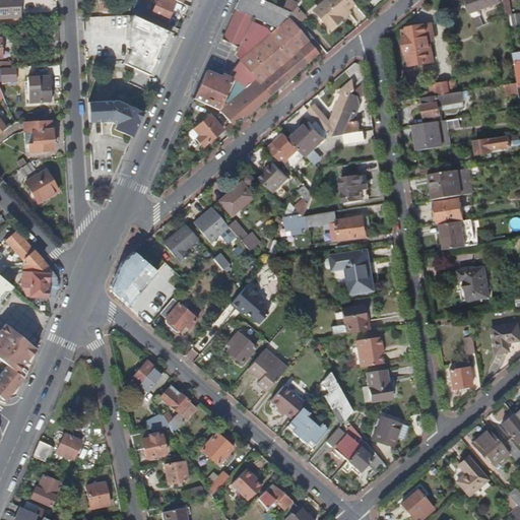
[(21,17),(19,0),(0,0),(0,9),(4,9),(4,18),(21,17)]
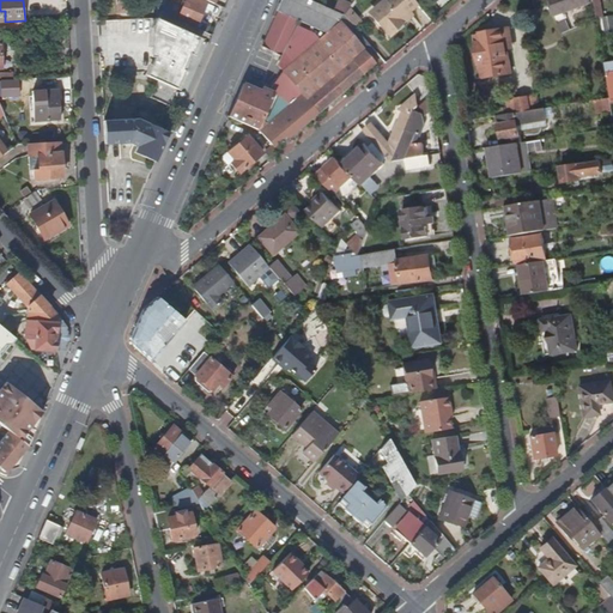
[(132,7),(131,0),(116,0),(117,13),(127,12),(127,17),(138,16),(138,7),(132,7)]
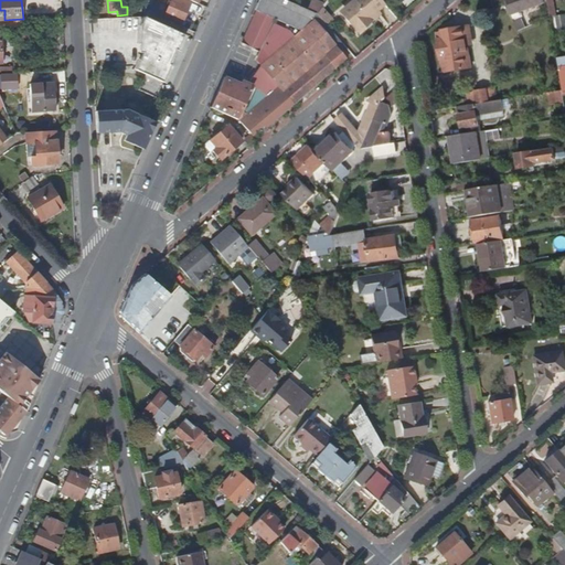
[(178,32),(188,8),(182,6),(183,1),(181,0),(170,0),(168,6),(170,8),(169,10),(171,11),(169,17),(161,12),(162,7),(156,4),(156,0),(147,0),(145,17),(178,32)]
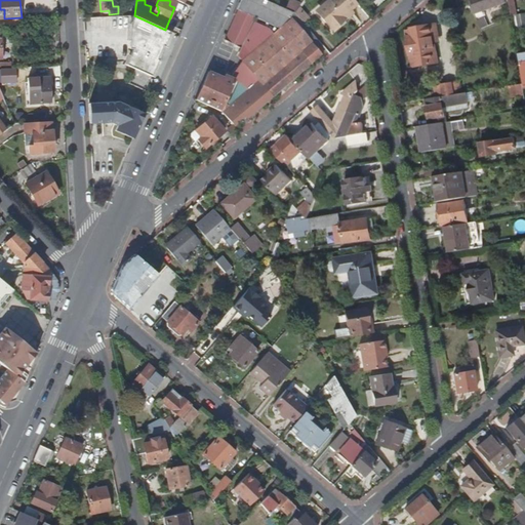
[(314,45),(320,41),(295,12),(267,0),(241,0),(231,24),(225,37),(240,43),(252,16),(269,24),(241,47),(243,49),(242,56),(230,78),(225,76),(224,78),(209,72),(197,101),(224,112),(236,128),(240,125),(242,127),(248,122),(246,120),(323,54),(314,45)]
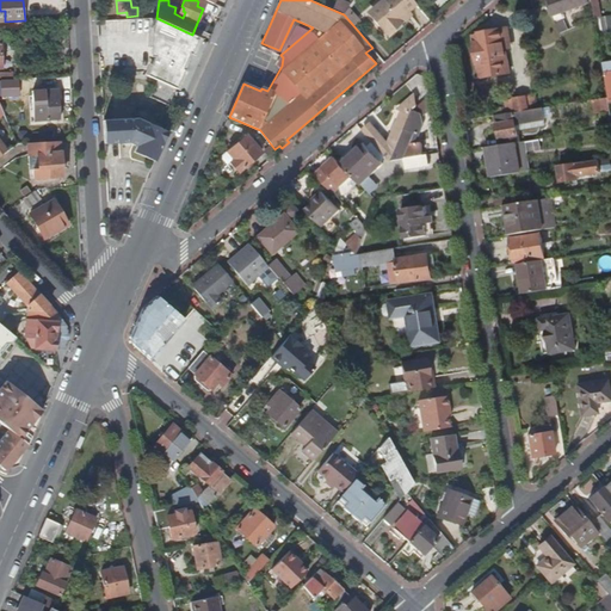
[(408,12),(417,5),(413,0),(383,0),(383,1),(386,4),(371,16),(388,36),(402,24),(399,20),(408,12)]
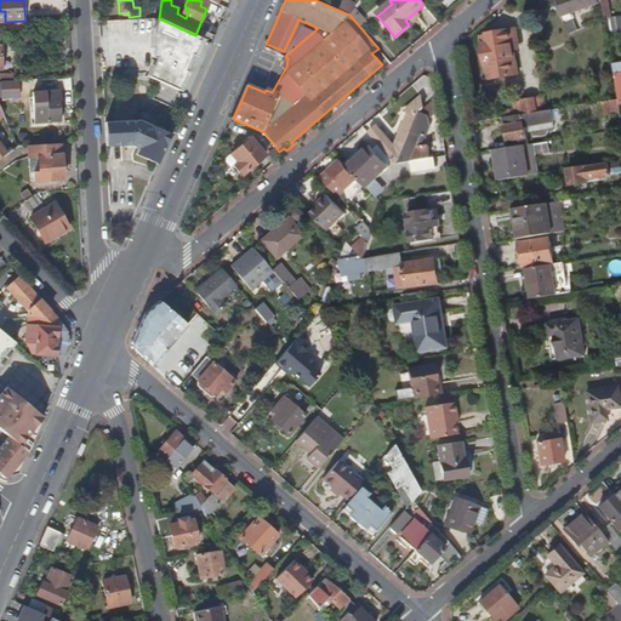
[(599,4),(597,0),(554,0),(563,16),(599,4)]
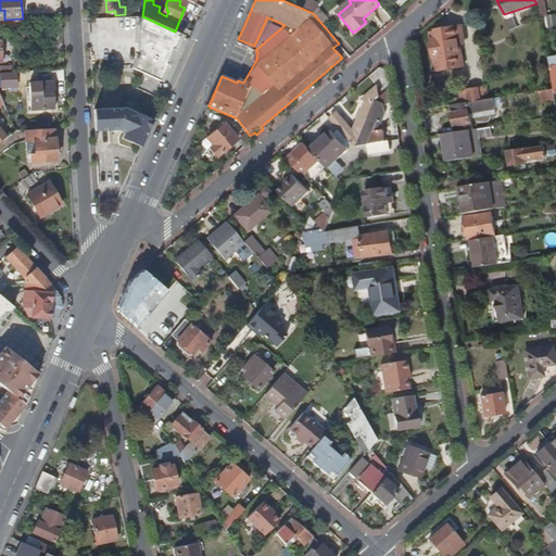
[(336,12),(338,14),(351,3),(349,1),(336,12)]
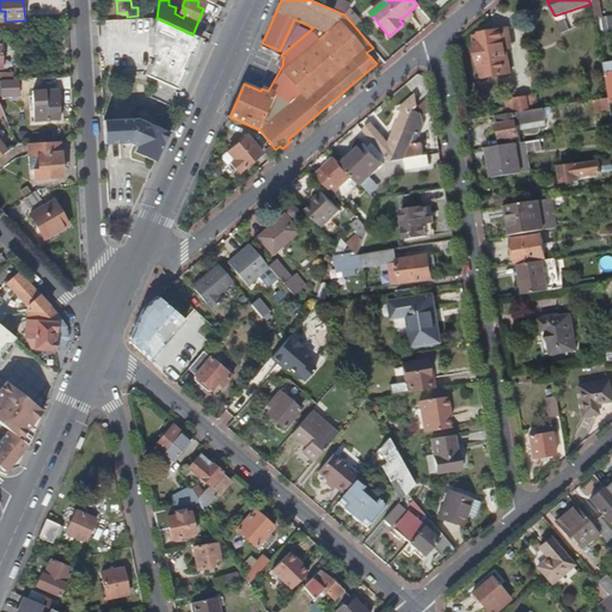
[(399,20),(403,24),(412,16),(409,12),(399,20)]
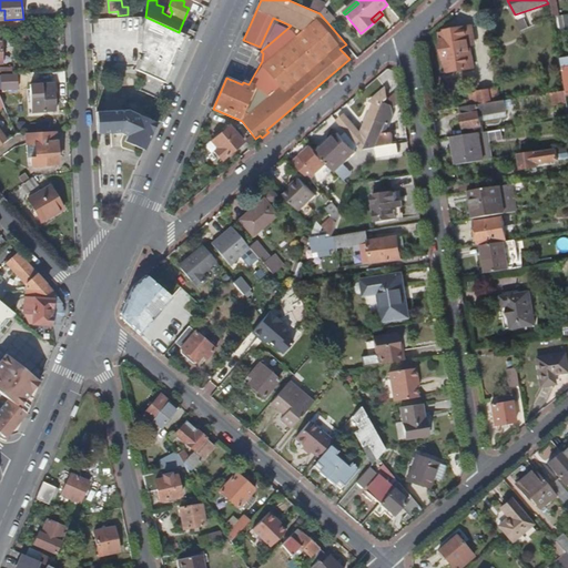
[(158,99),(185,36),(179,32),(145,17),(141,27),(140,53),(144,53),(137,71),(140,72),(146,75),(145,79),(140,91),(158,99)]
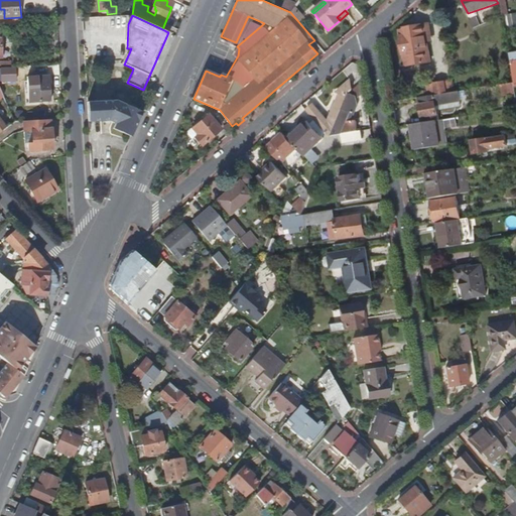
[(482,26),(478,17),(471,20),(475,29),(482,26)]
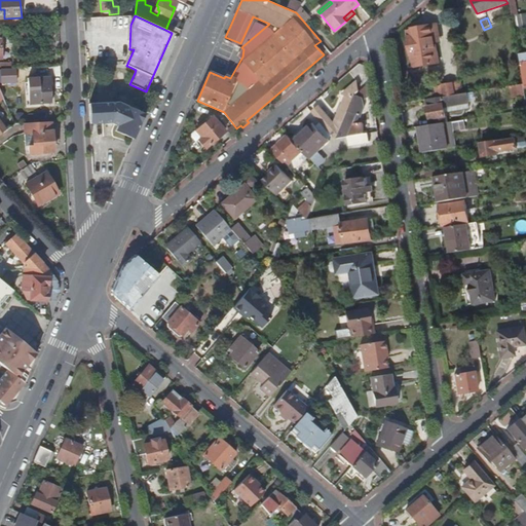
[(441,63),(437,41),(434,42),(430,26),(413,29),(414,30),(408,31),(412,55),(415,55),(415,59),(414,59),(415,67),(441,63)]
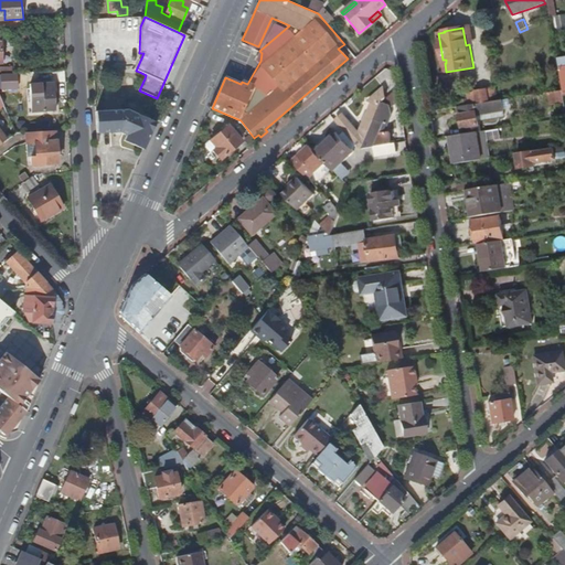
[(18,72),(1,73),(1,88),(18,88),(18,72)]
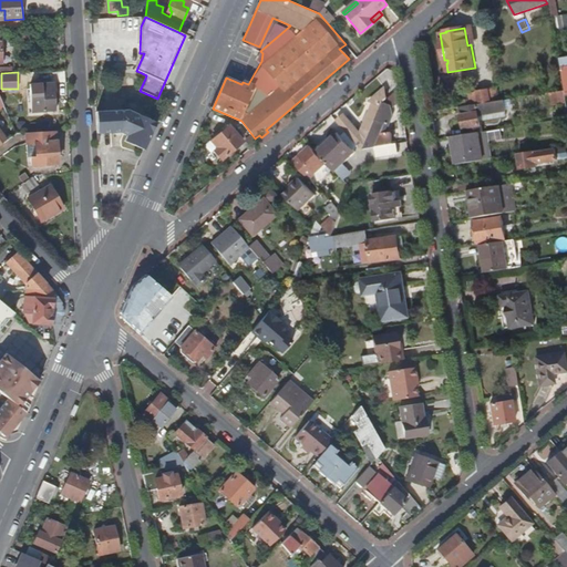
[(54,84),(53,75),(42,75),(43,85),(54,84)]
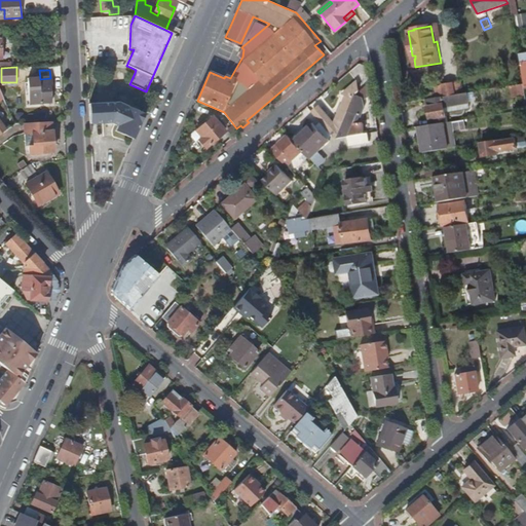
[(50,89),(50,78),(40,79),(39,79),(40,91),(30,91),(30,105),(51,104),(51,95),(50,89)]
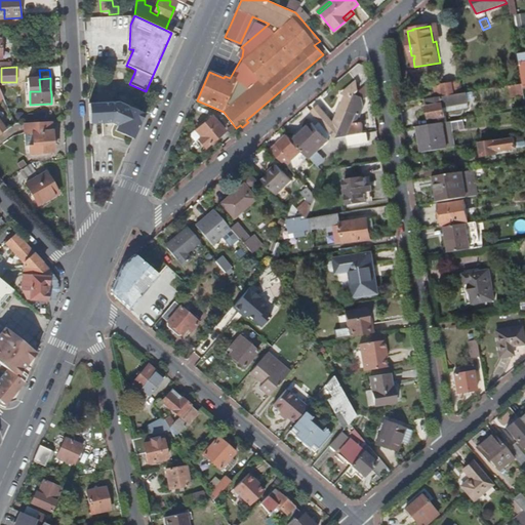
[(336,125),(320,107),(314,112),(335,137),(337,136),(356,95),(360,92),(361,91),(360,84),(358,82),(346,93),(349,96),(348,99),(336,125)]
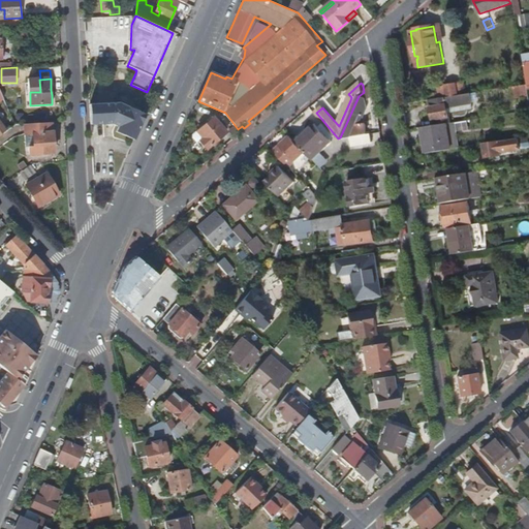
[(466,95),(465,83),(452,85),(441,87),(443,98),(466,95)]
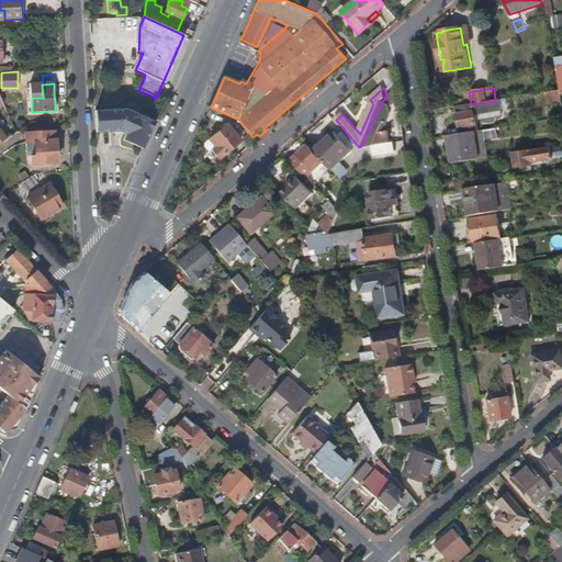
[(396,100),(394,90),(386,98),(385,99),(391,105),(396,100)]
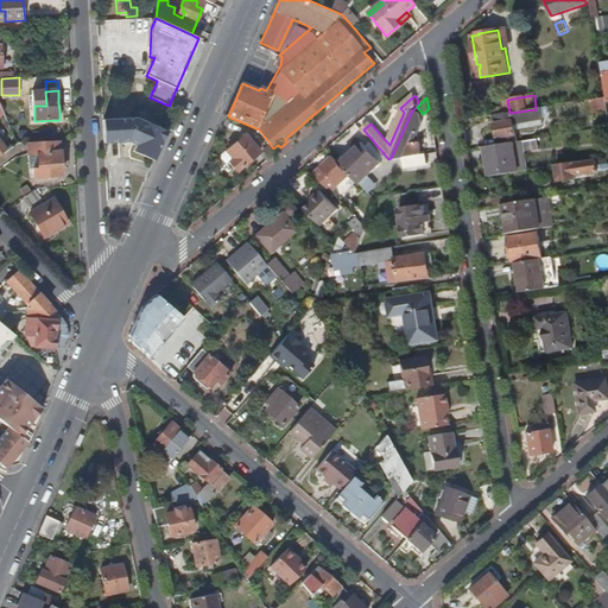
[(519,141),(517,124),(542,119),(540,108),(536,109),(510,113),(495,115),(500,145),(515,143),(519,141)]
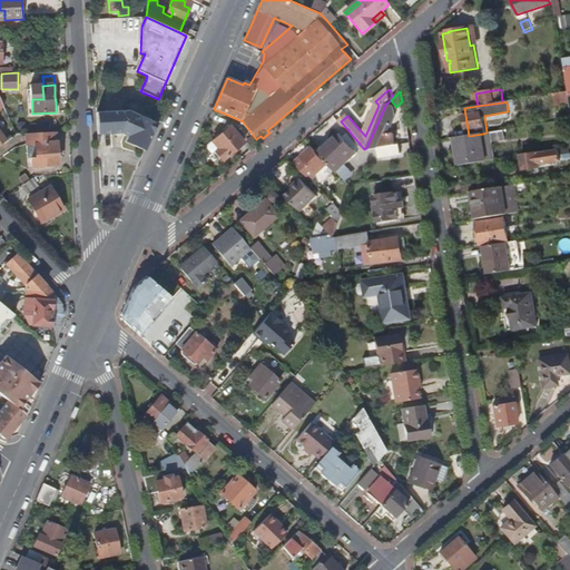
[(383,135),(394,107),(386,104),(366,148),(377,147),(382,138),(384,139),(384,141),(385,141),(384,146),(390,146),(391,136),(383,135)]
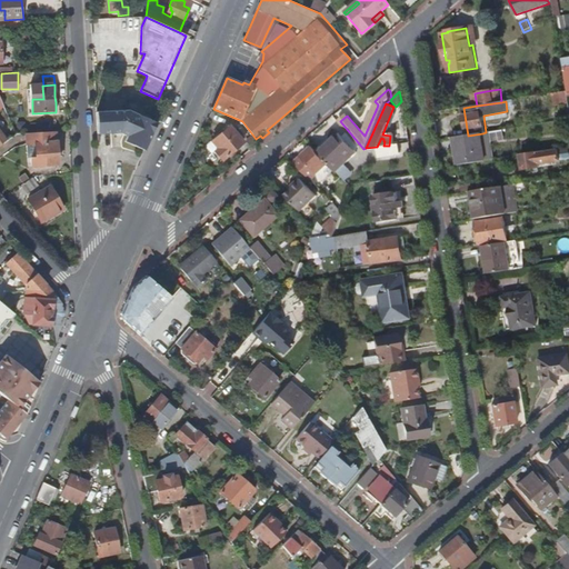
[(157,123),(128,111),(97,112),(99,133),(119,132),(129,137),(126,142),(145,151),(156,127),(157,123)]
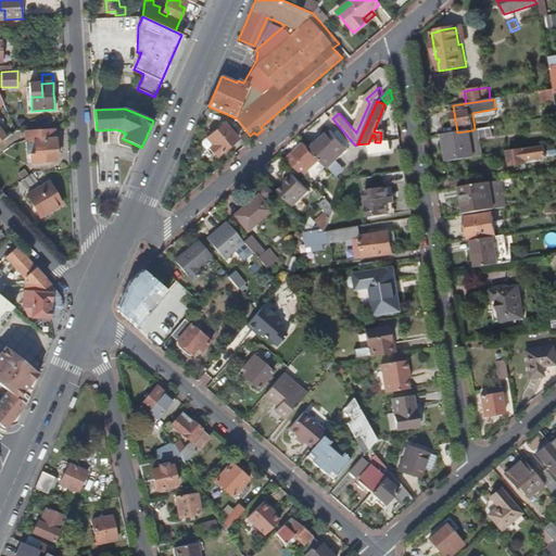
[(218,158),(239,139),(226,124),(218,130),(224,137),(211,148),(218,158)]
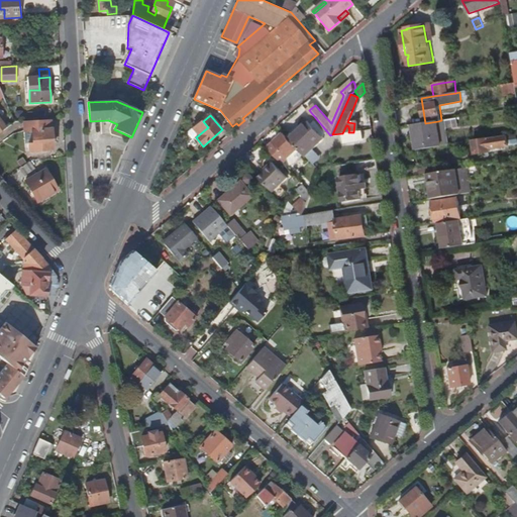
[(54,150),(52,129),(50,120),(24,121),(25,132),(32,132),(33,143),(28,143),(29,151),(54,150)]
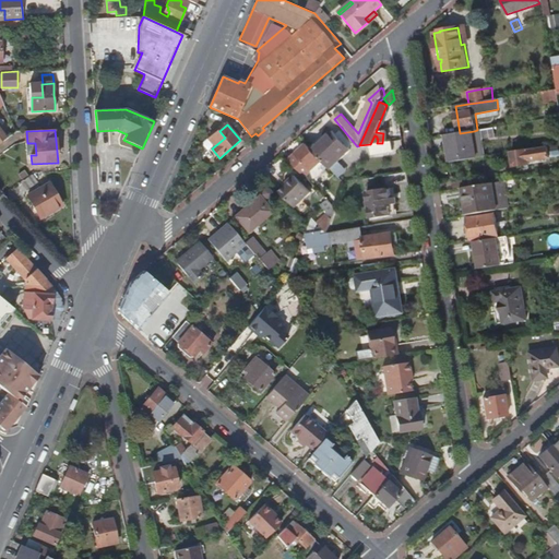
[(478,157),(474,131),(460,133),(448,135),(452,162),(478,157)]
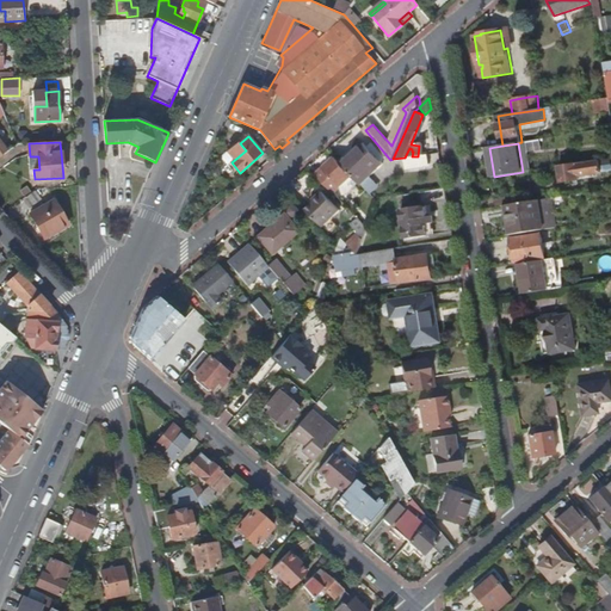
[(384,164),(365,144),(343,165),(355,176),(362,185),(384,164)]
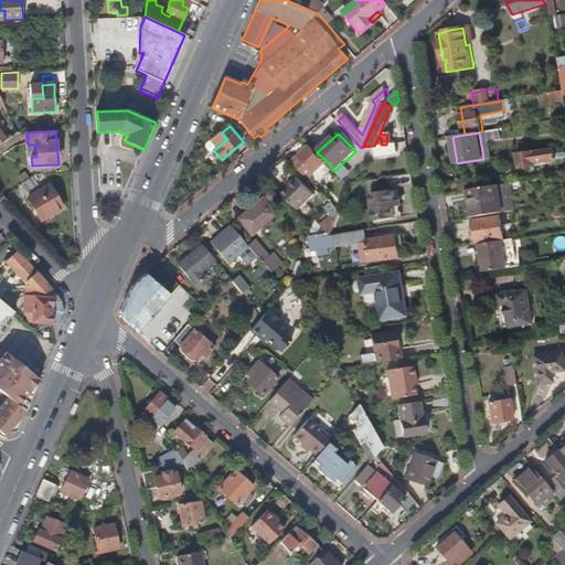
[(398,151),(397,142),(386,145),(381,145),(374,146),(363,147),(361,148),(362,150),(374,155),(398,151)]
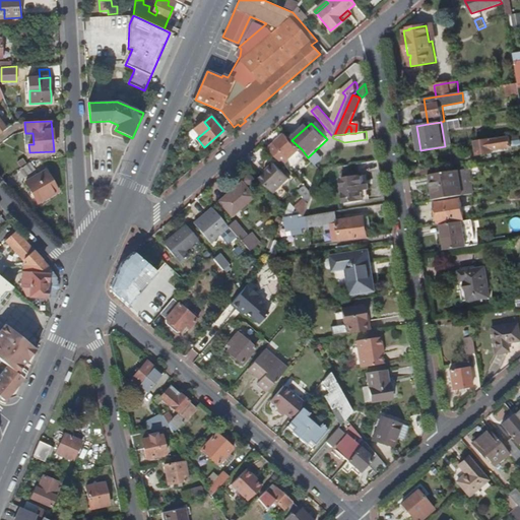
[(284,164),(302,149),(291,140),(287,135),(270,149),(284,164)]
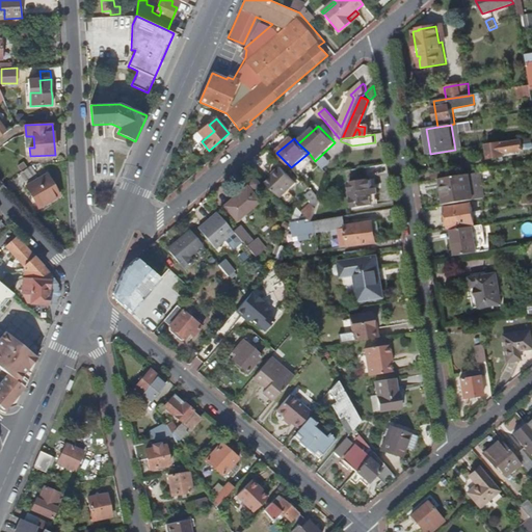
[(524,141),(524,140),(488,145),(490,159),(505,157),(504,154),(525,151),(525,150),(524,141)]
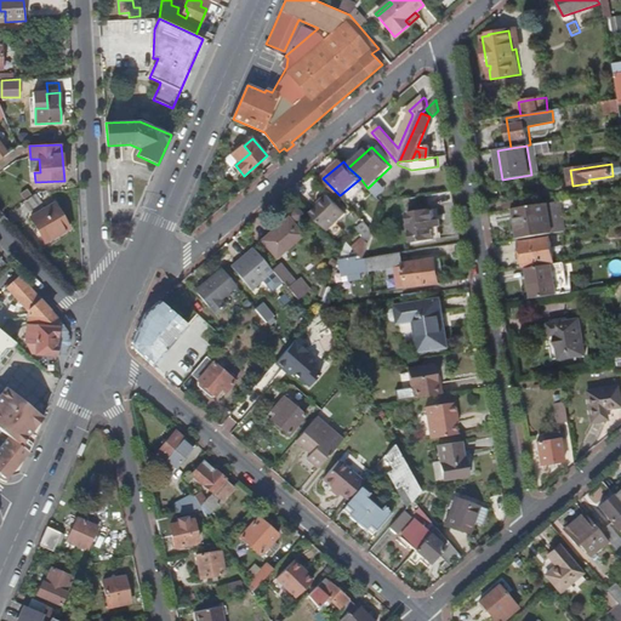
[(30,211),(43,203),(36,194),(24,203),(30,211)]
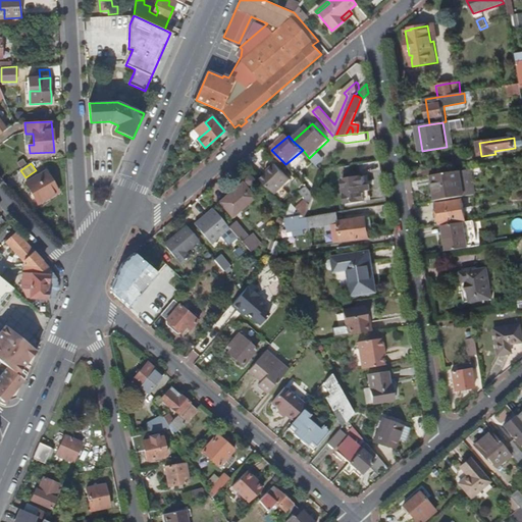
[(292,179),(276,164),(262,178),(277,194),(292,179)]
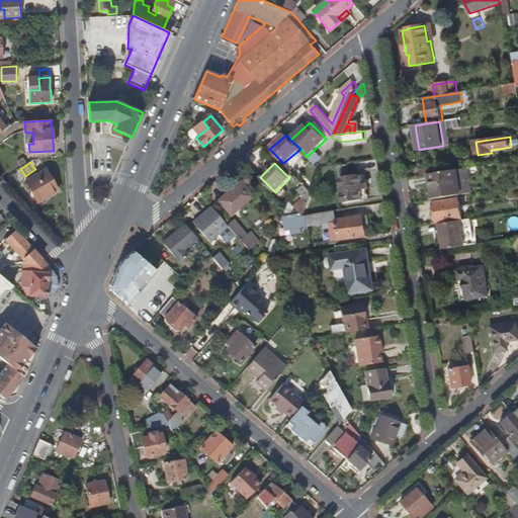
[(59,191),(47,170),(26,182),(38,202),(59,191)]
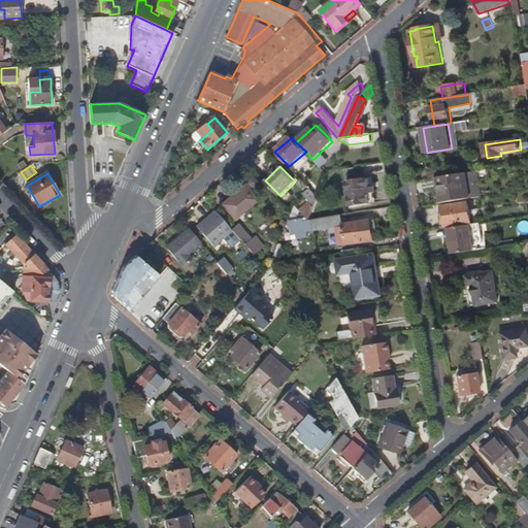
[(471,199),(467,173),(439,177),(443,203),(471,199)]
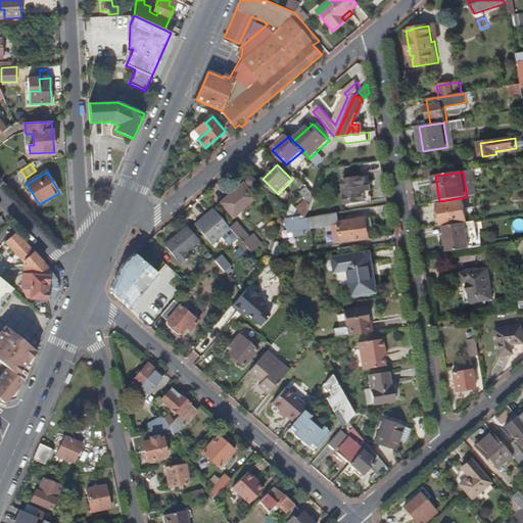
[(368,201),(367,192),(372,192),(371,186),(366,187),(365,177),(344,180),(347,204),(368,201)]
